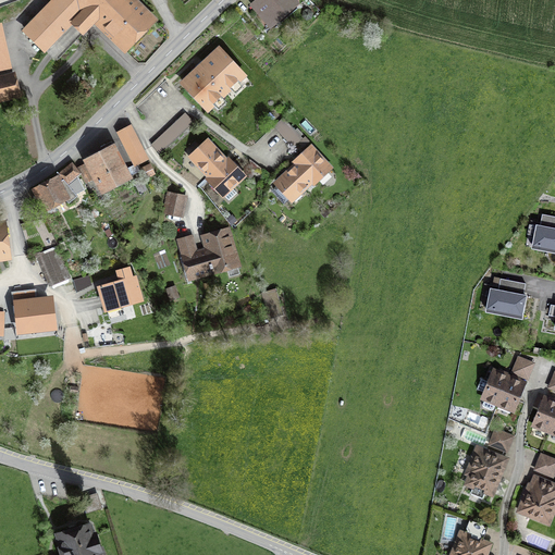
[(23,28),(44,49),(72,20),(82,29),(96,14),(124,42),(147,20),(126,0),(51,0),(23,28)]
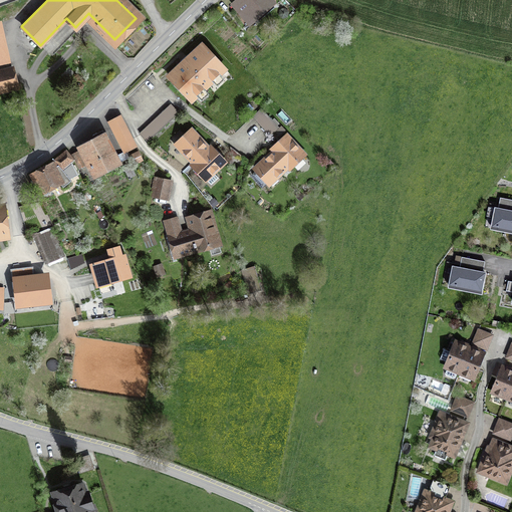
[(237,0),(233,3),(247,20),(268,1),(267,0),(237,0)]
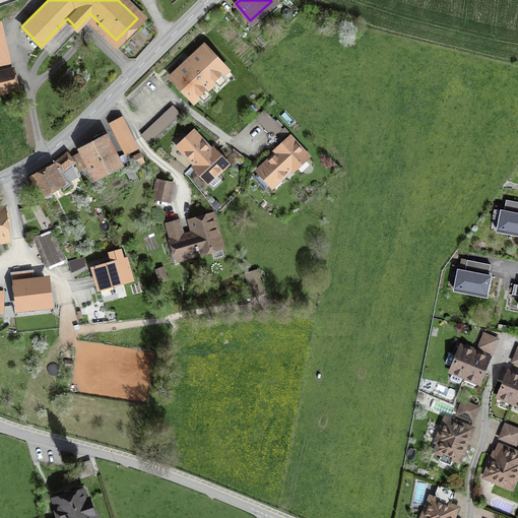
[(202,44),(169,75),(192,100),(225,69),(202,44)]
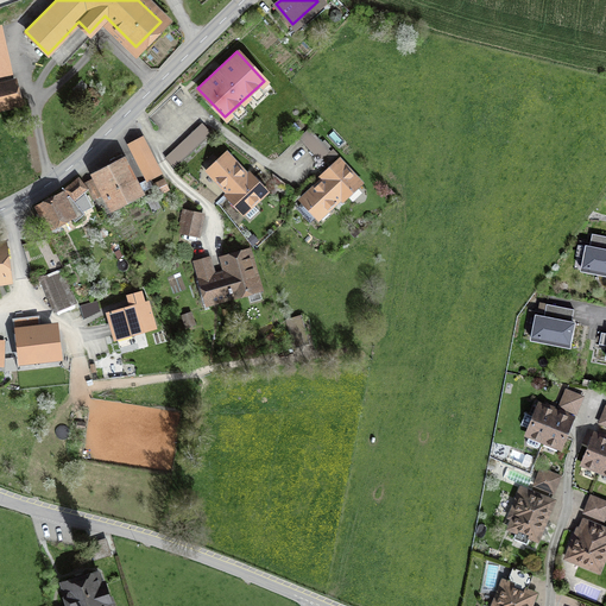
[(0,101),(14,98),(11,84),(0,88),(0,101)]
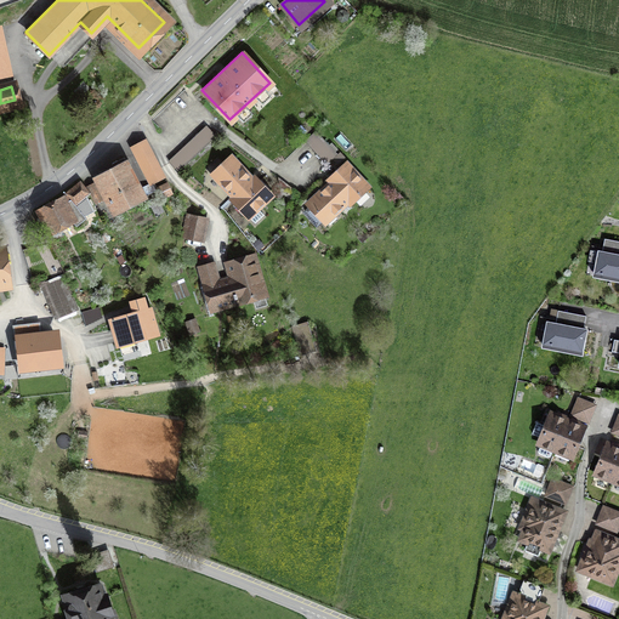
[(205,124),(168,160),(176,169),(214,134),(205,124)]
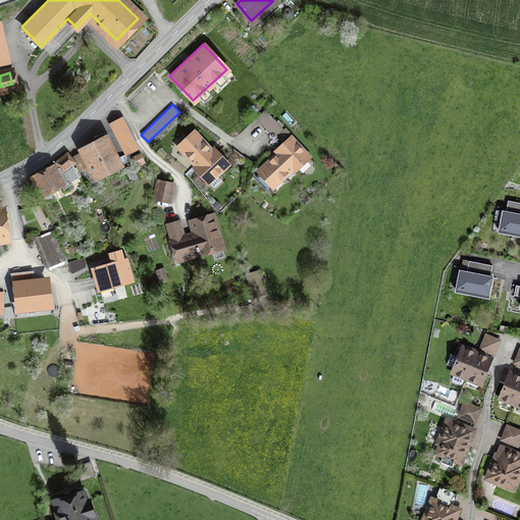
[(263,108),(255,116),(273,135),(281,127),(263,108)]
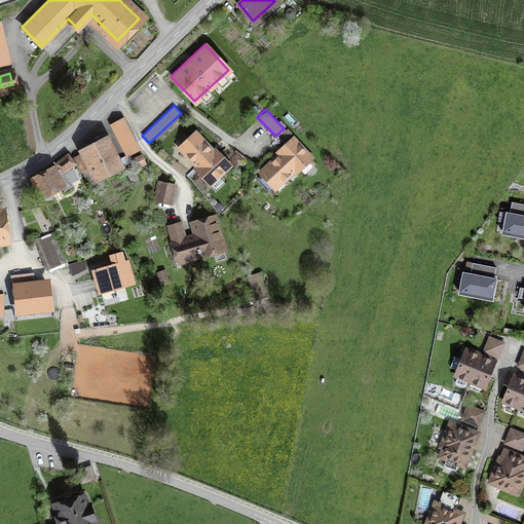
[(110,123),(125,153),(137,147),(121,118),(110,123)]
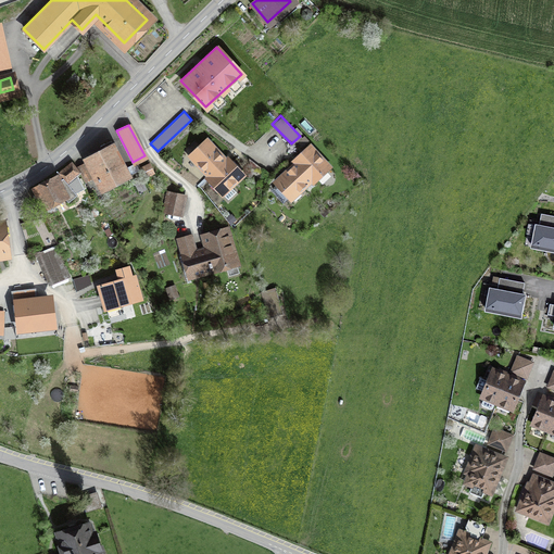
[(189,154),(209,175),(224,160),(205,139),(189,154)]
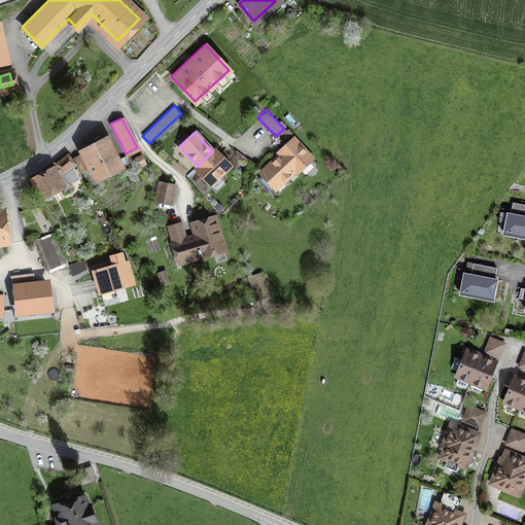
[(82,147),(93,168),(89,170),(93,178),(120,164),(106,136),(82,147)]
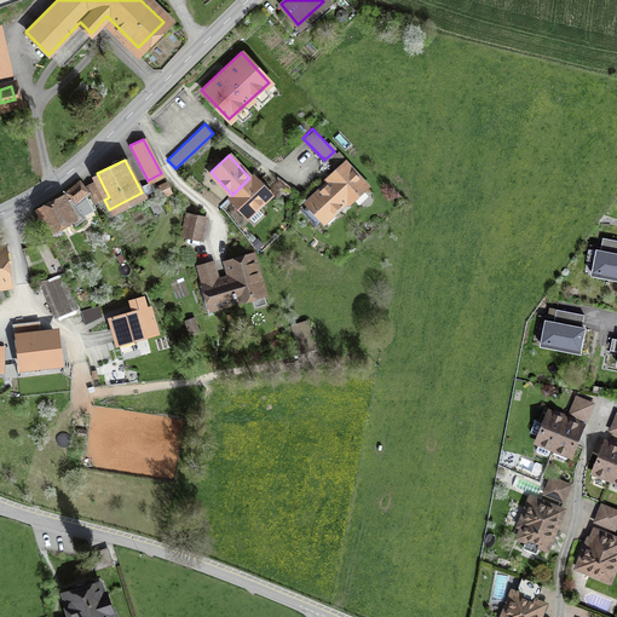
[(327,178),(328,180),(345,197),(347,200),(364,184),(344,162),(327,178)]
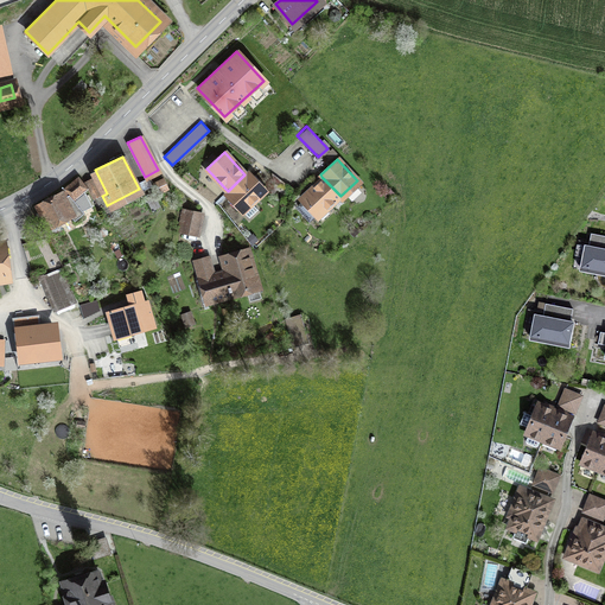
[(247,172),(244,174),(228,191),(225,192),(247,216),(255,208),(249,202),(262,189),(247,172)]
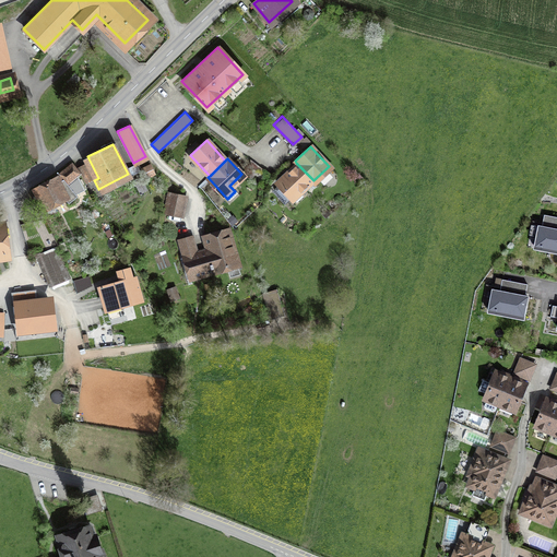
[(58,173),(59,174),(66,181),(78,172),(70,162),(58,173)]
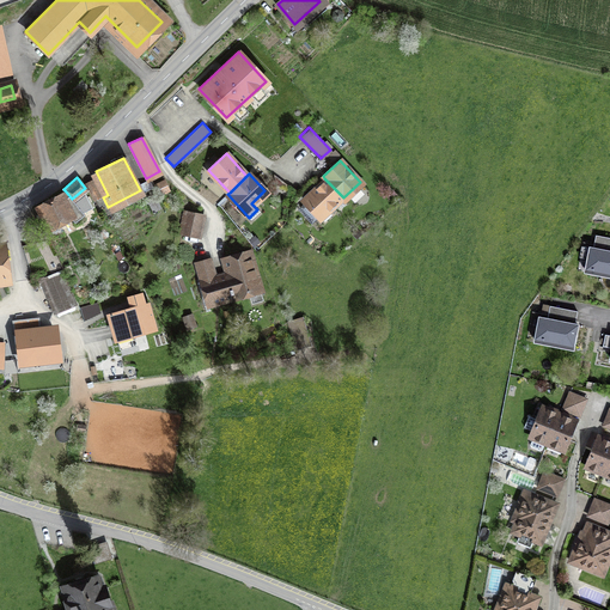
[(339,197),(341,195),(324,178),(302,199),(318,217),(339,197)]
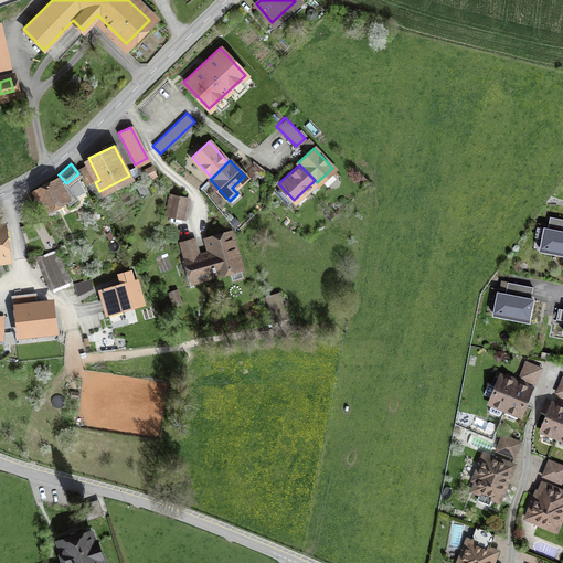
[(78,170),(85,182),(93,179),(85,166),(78,170)]
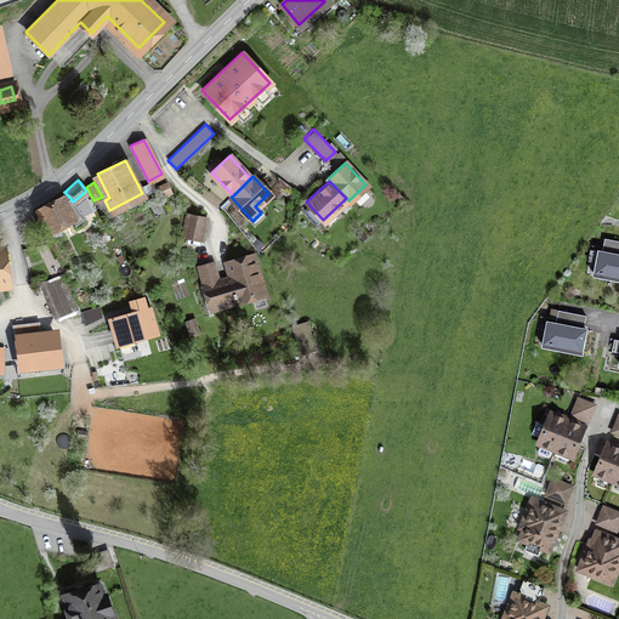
[(157,186),(160,194),(169,191),(165,182),(157,186)]
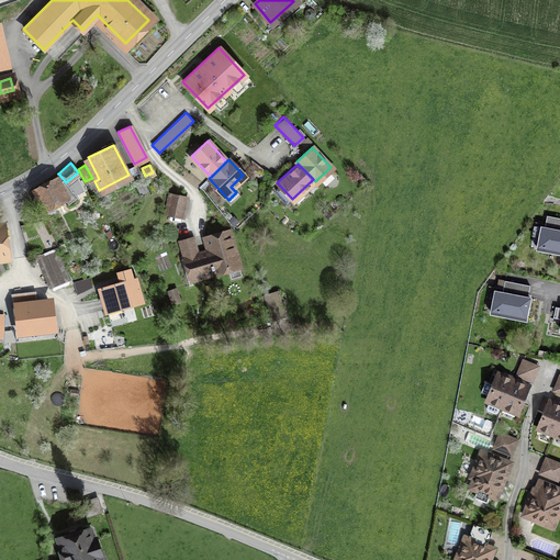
[(76,196),(66,182),(59,175),(32,188),(34,191),(36,190),(45,204),(62,196),(67,202),(76,196)]
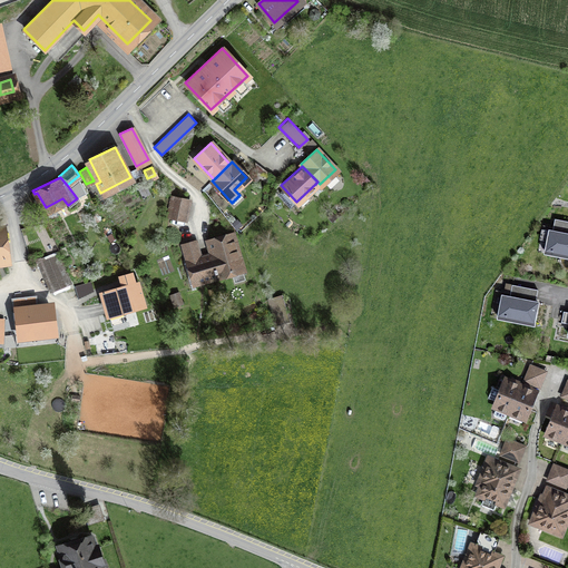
[(135,184),(140,196),(148,192),(142,180),(135,184)]
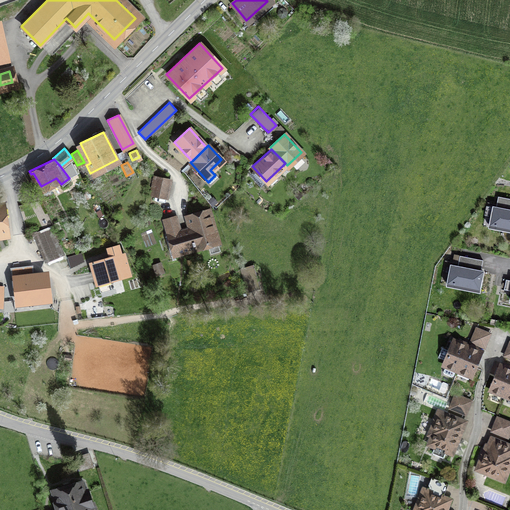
[(154,176),(150,193),(164,196),(168,179),(154,176)]
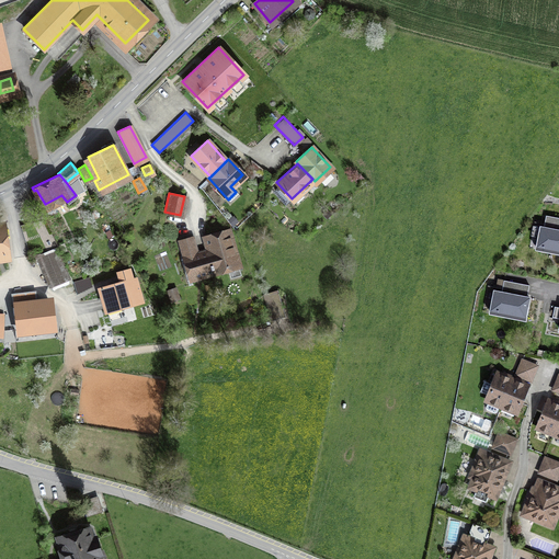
[(543,221),(558,225),(558,216),(544,214),(543,221)]
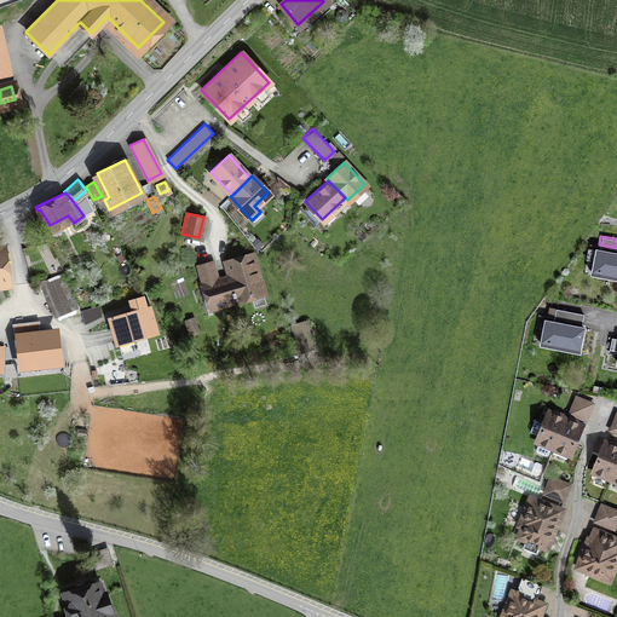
[(616,275),(616,252),(595,248),(590,274),(601,275),(603,272),(616,275)]
